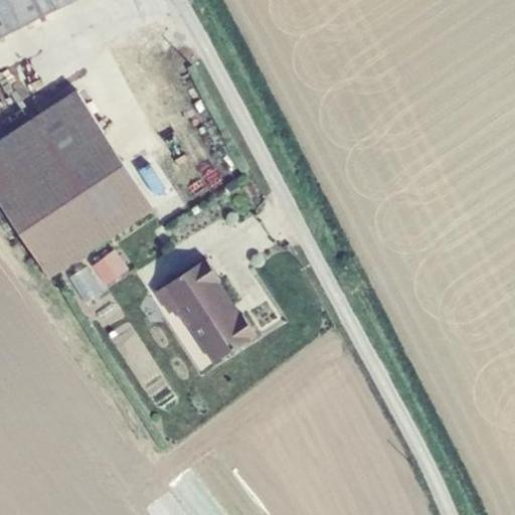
[(0,0),(0,36),(58,8),(74,0),(0,0)]
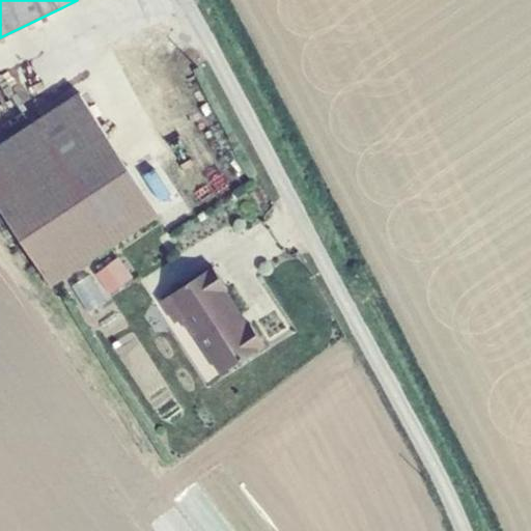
[(80,93),(0,144),(0,205),(108,137),(80,93)]
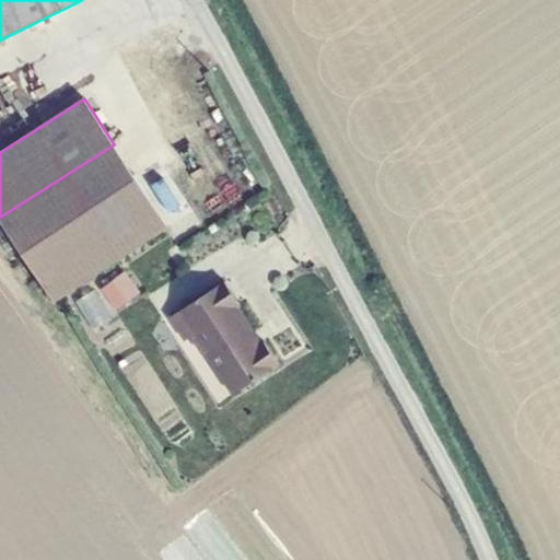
[(114,144),(0,217),(0,220),(53,301),(167,228),(114,144)]
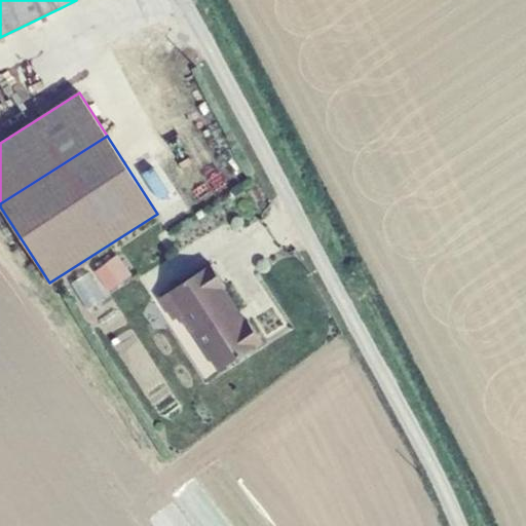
[(114,290),(138,272),(123,253),(100,269),(114,290)]
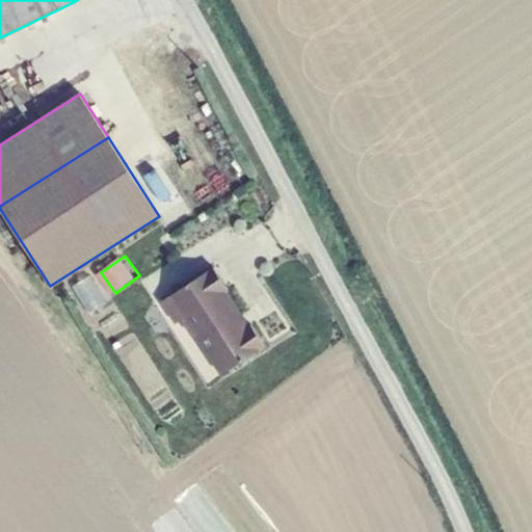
[(212,269),(160,302),(174,324),(180,320),(191,337),(193,336),(219,376),(262,348),(248,326),(244,328),(222,293),(225,291),(212,269)]
